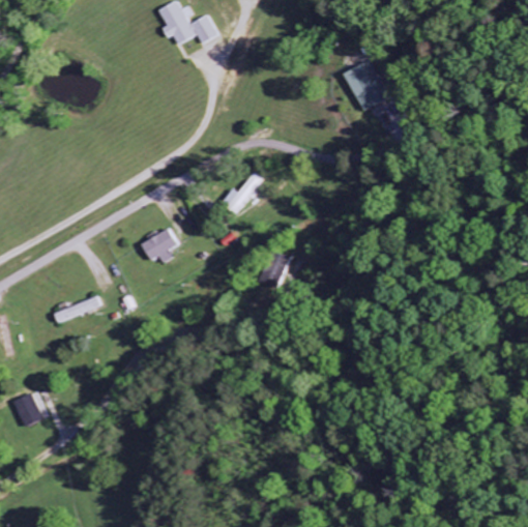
[(215,35),(206,15),(192,22),(184,7),(180,9),(176,0),(157,9),(166,25),(162,27),(167,38),(173,35),(177,44),(196,34),(200,42),(215,35)]
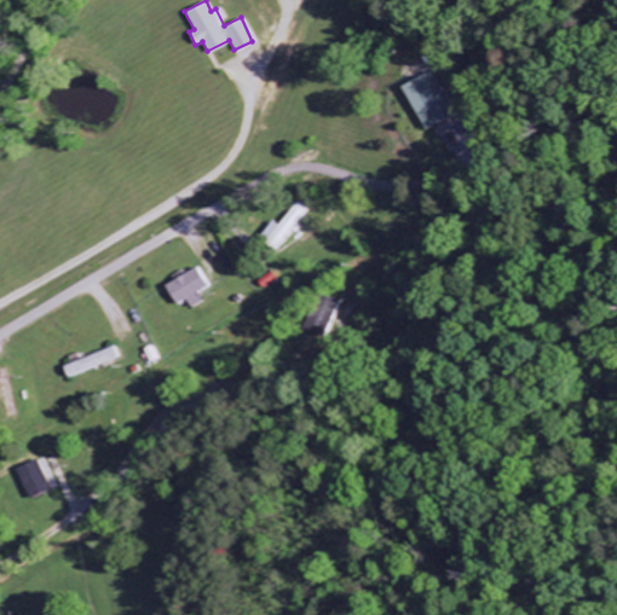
[(408,85),(428,129),(461,114),(440,69),(408,85)]
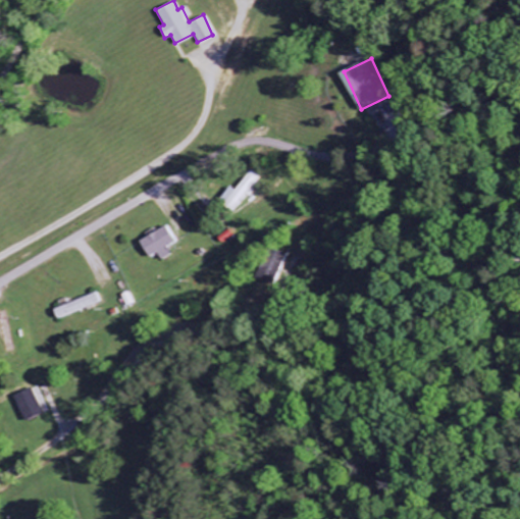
[(259,174),(251,168),(236,189),(230,185),(219,200),(232,210),(259,174)]
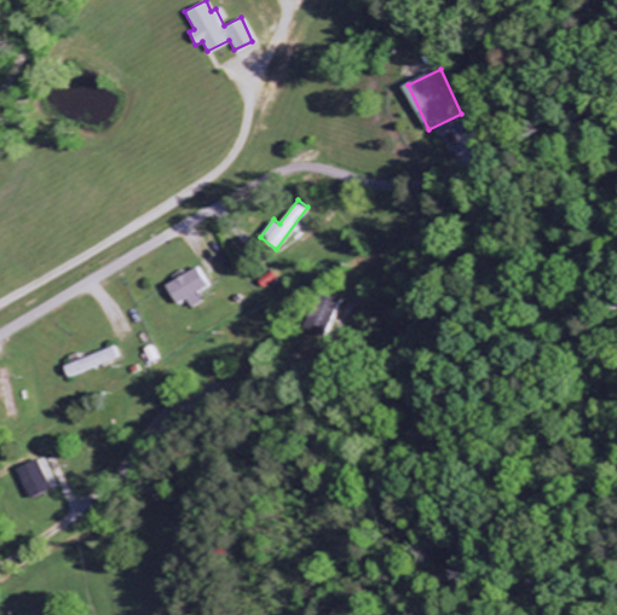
[(165,284),(176,303),(185,299),(191,307),(202,300),(197,293),(209,285),(197,265),(165,284)]
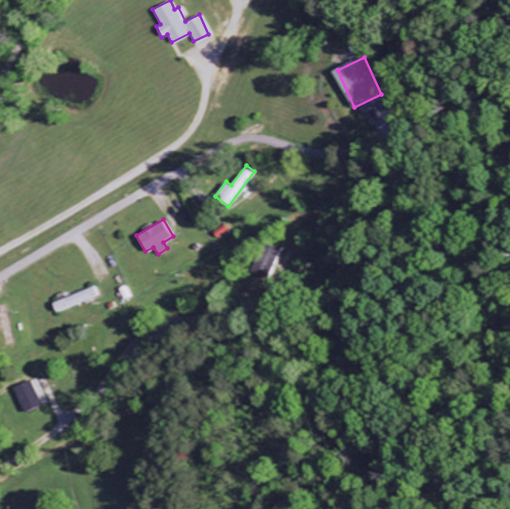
[(281,245),(265,241),(256,274),(272,278),(281,245)]
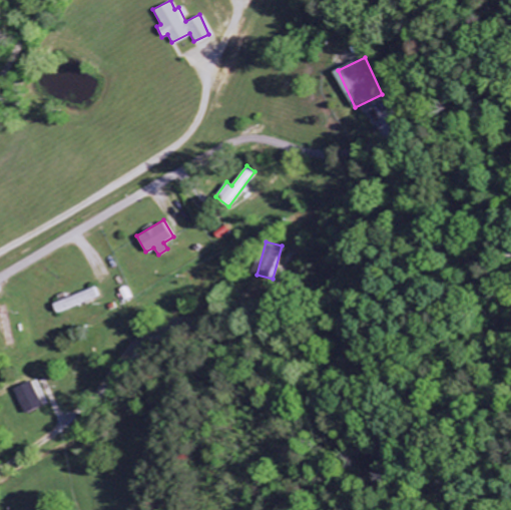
[(103,296),(100,287),(57,303),(60,312),(103,296)]
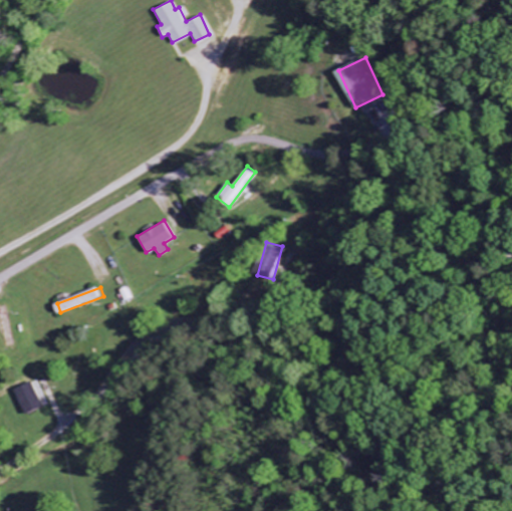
[(48,407),(39,380),(21,387),(30,413),(48,407)]
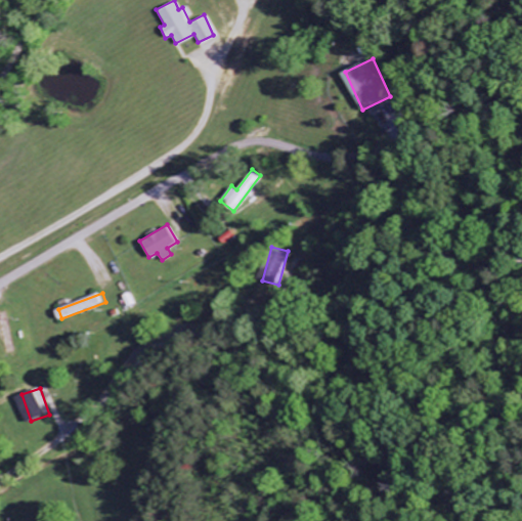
All buildings are outlined.
